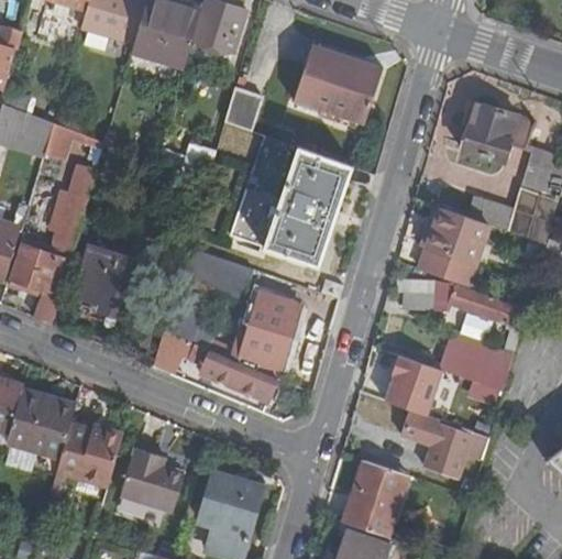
[(56,0),(52,12),(66,15),(69,6),(86,10),(88,0),(56,0)]
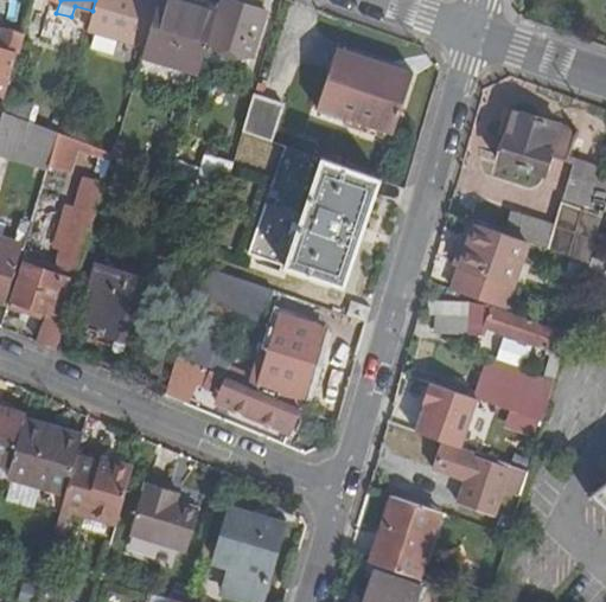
[(95,0),(93,11),(87,30),(144,46),(157,0),(95,0)]
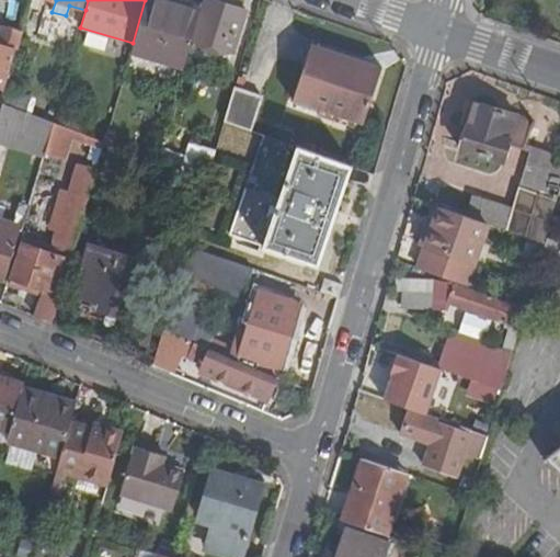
[(198,11),(161,0),(145,0),(133,43),(132,48),(183,64),(190,41),(198,11)]
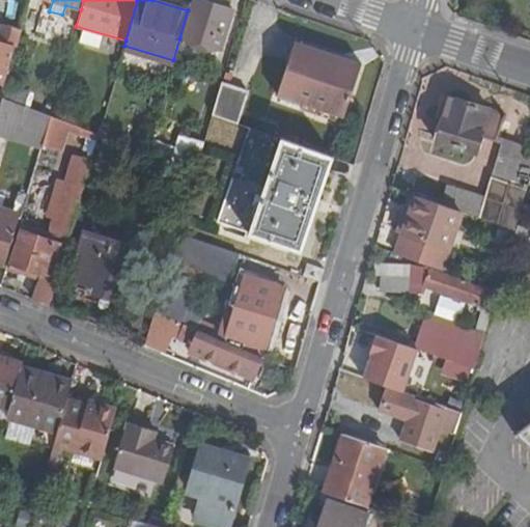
[(192,0),(188,10),(179,38),(219,51),(231,9),(196,0),(192,0)]
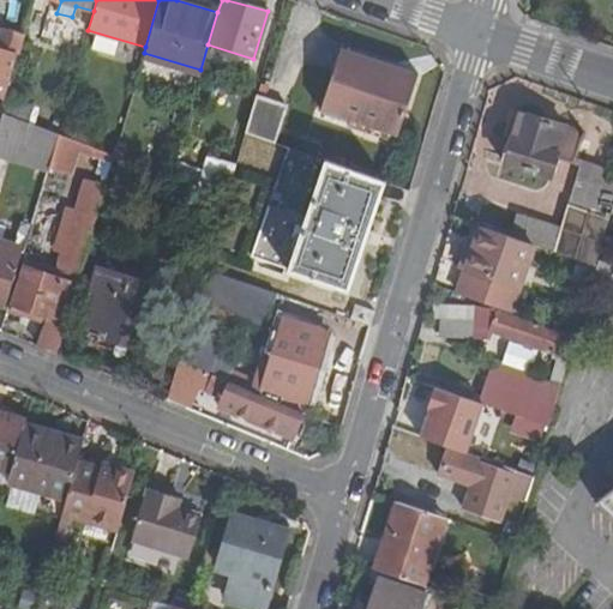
[(0,97),(14,52),(18,53),(24,34),(2,28),(0,36),(0,97)]
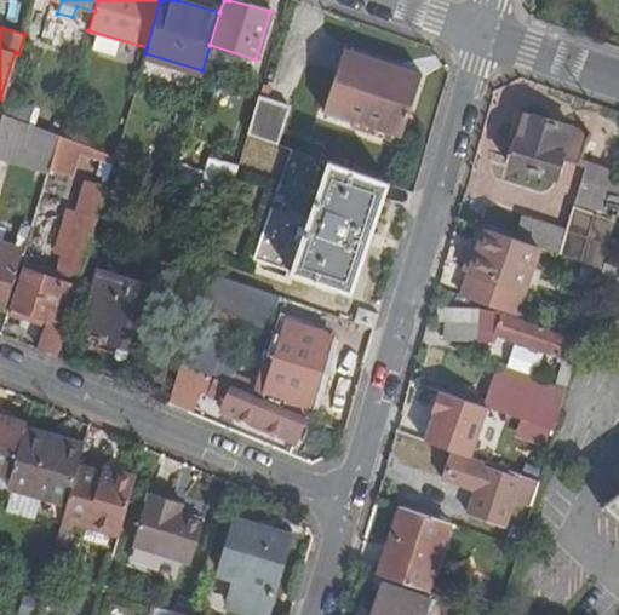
[(331,85),(322,110),(402,137),(422,75),(343,50),(331,85)]
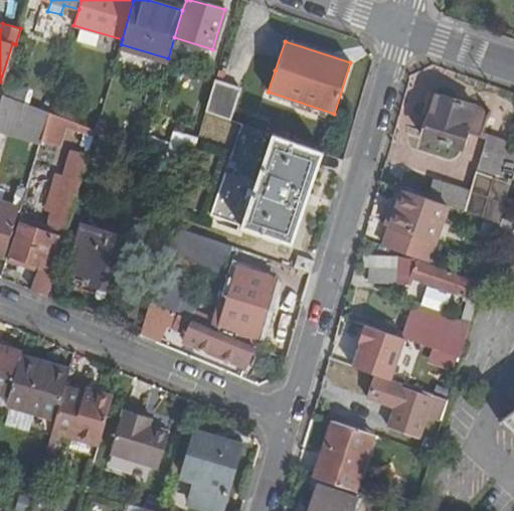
[(239,88),(214,79),(204,111),(229,120),(239,88)]
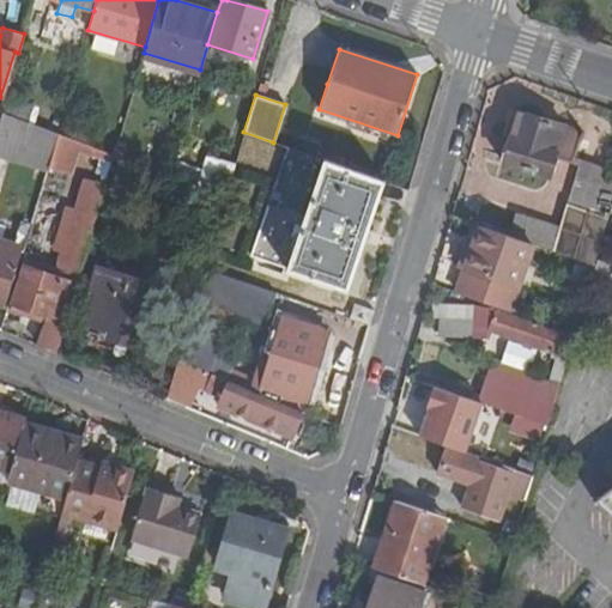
[(32,108),(5,97),(0,113),(26,123),(32,108)]
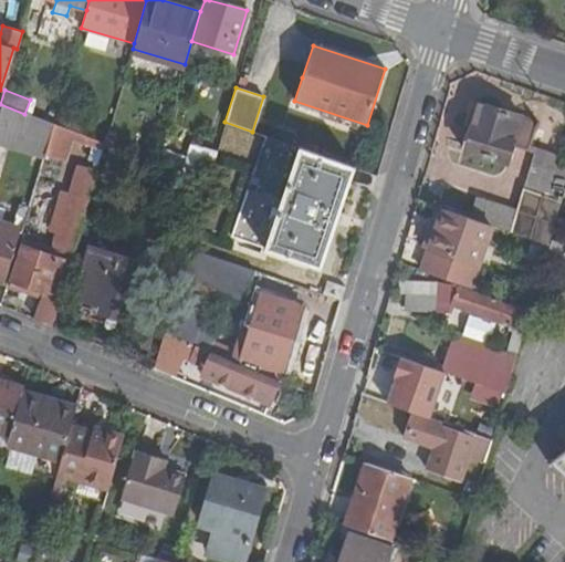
[(477,101),(469,124),(478,126),(484,103),(477,101)]
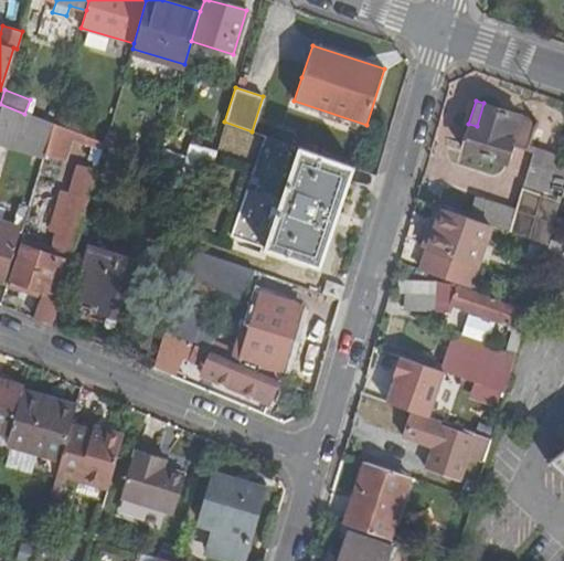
[(477,126),(468,124),(460,147),(504,161),(510,143),(519,115),(483,103),(477,126)]
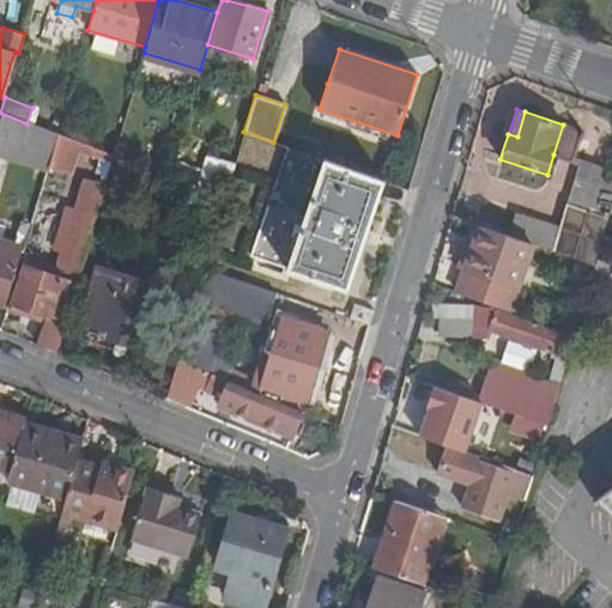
[(26,123),(0,113),(0,151),(46,165),(56,134),(26,123)]
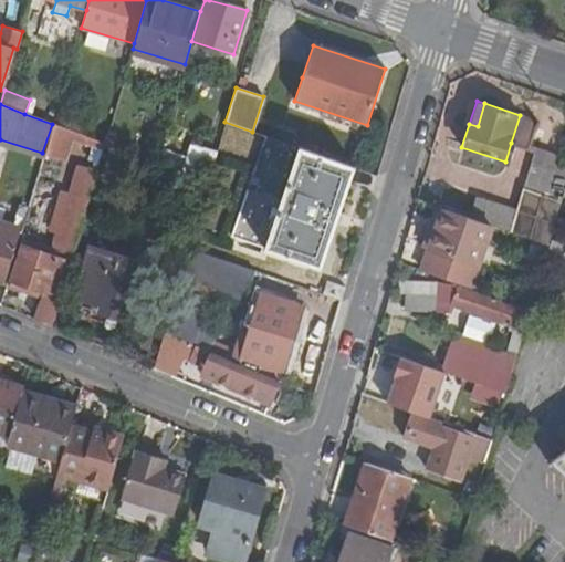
[(520,115),(511,143),(526,148),(535,120),(520,115)]
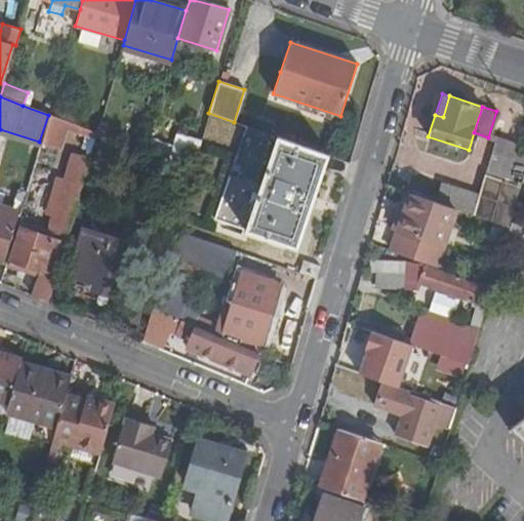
[(56,108),(52,117),(62,120),(65,111),(56,108)]
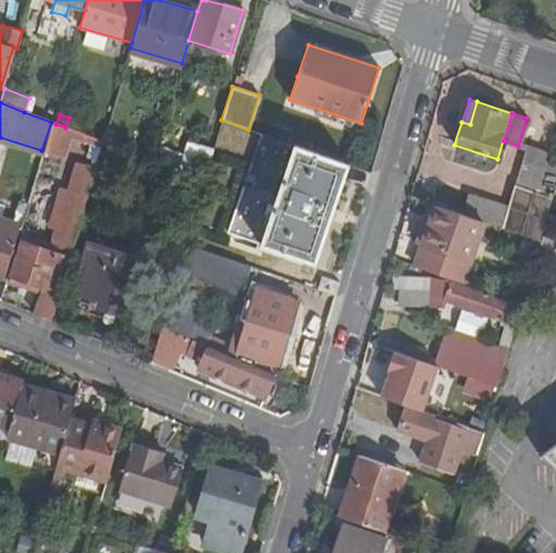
[(51,122),(42,150),(62,157),(70,130),(65,127),(56,124),(51,122)]
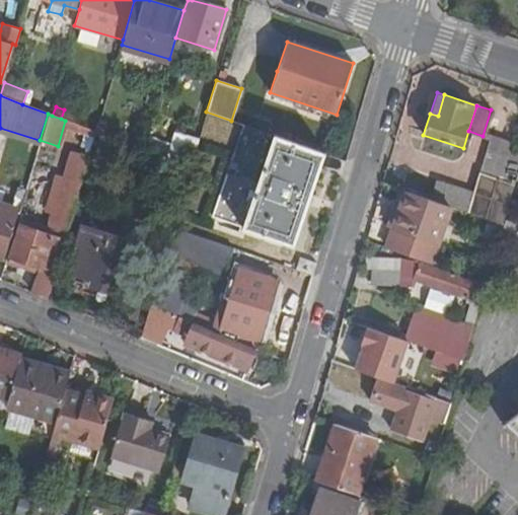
[(293,243),(324,152),(243,125),(212,216),(293,243)]
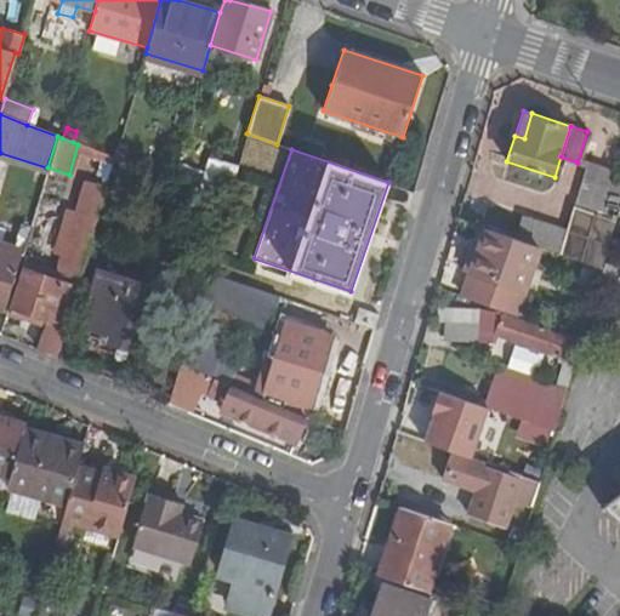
[(228,200),(238,165),(209,157),(199,189),(228,200)]
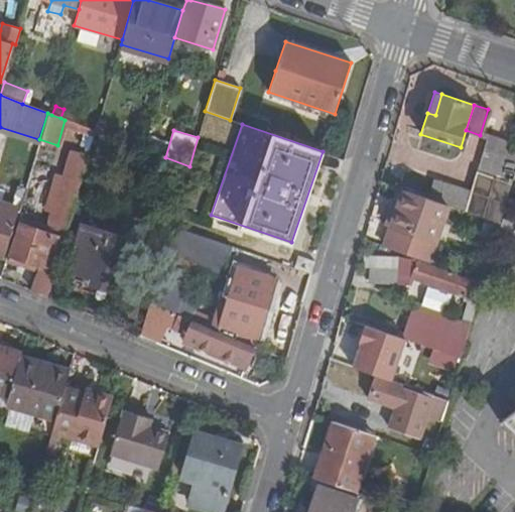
[(514,151),(514,148),(509,146),(510,141),(487,133),(476,170),(504,180),(506,175),(499,173),(507,149),(514,151)]
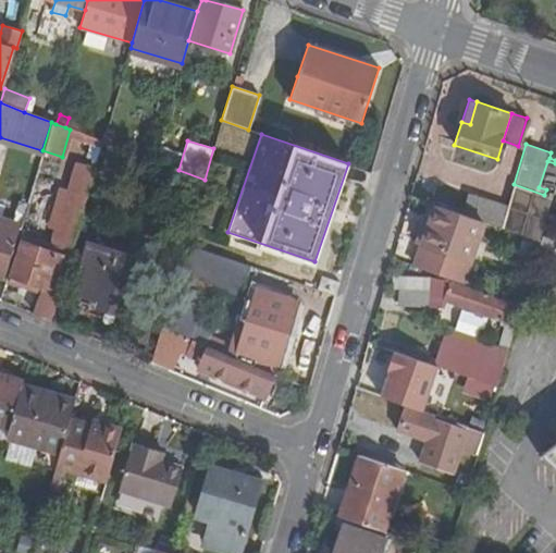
[(539,240),(555,180),(555,163),(547,161),(539,187),(546,189),(544,195),(514,184),(507,206),(469,195),(464,213),(481,220),(539,240)]
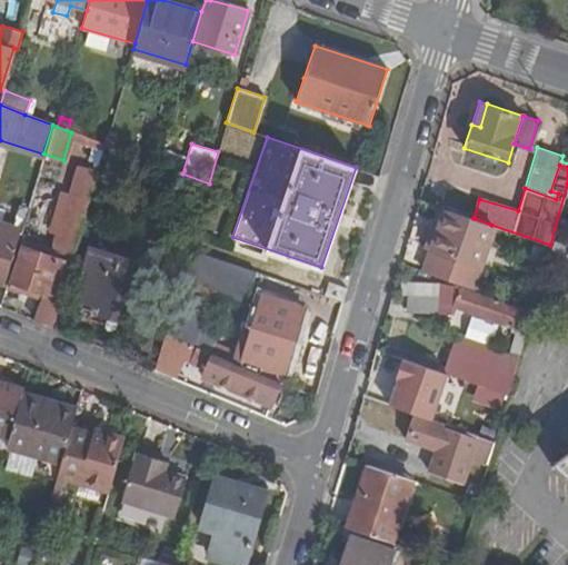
[(55,237),(76,244),(96,176),(76,169),(68,195),(66,195),(55,237)]
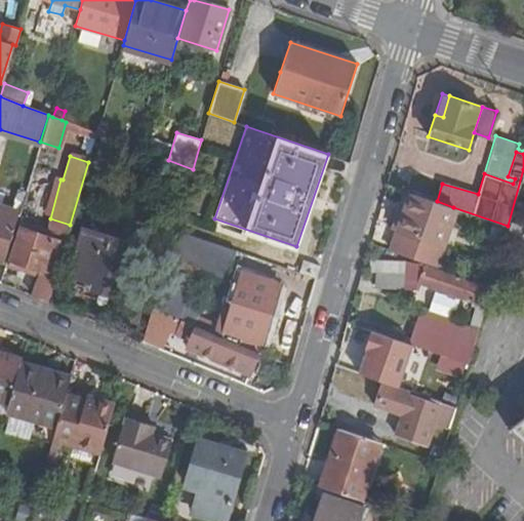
[(437,201),(409,192),(390,249),(434,265),(453,207),(437,201)]
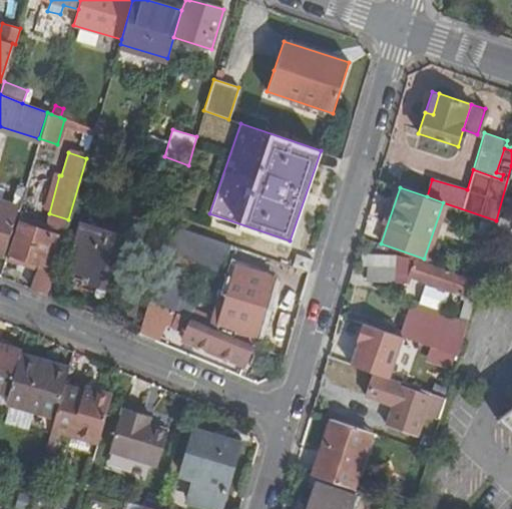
[(16,208),(0,203),(0,255),(2,256),(16,208)]
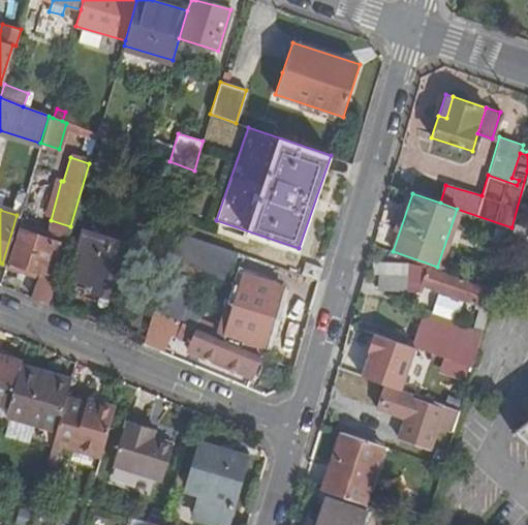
[(57,243),(64,246),(70,226),(51,220),(47,233),(22,223),(20,229),(50,240),(52,235),(58,238),(57,243)]
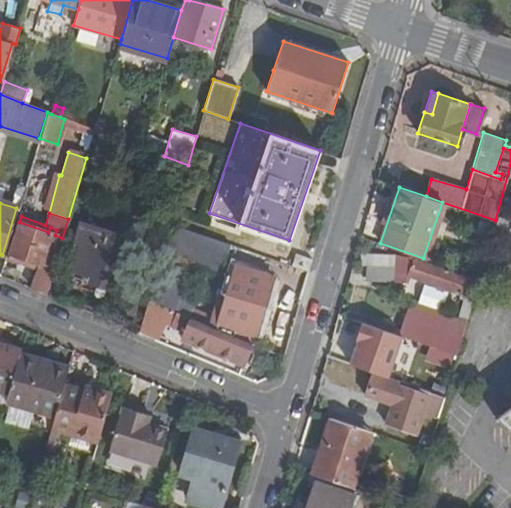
[(497,213),(493,231),(502,233),(507,216),(497,213)]
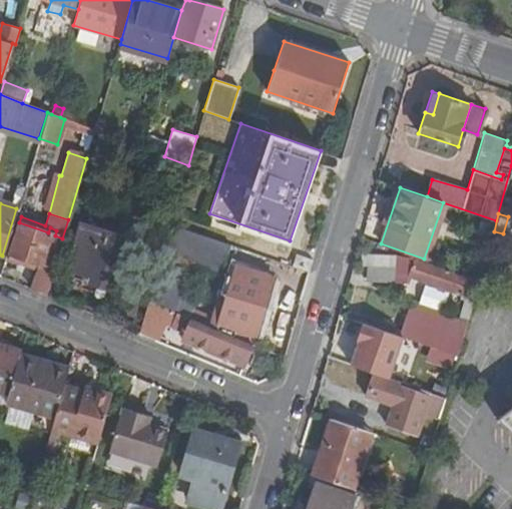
[(124,235),(80,221),(66,269),(89,275),(87,281),(109,288),(124,235)]
